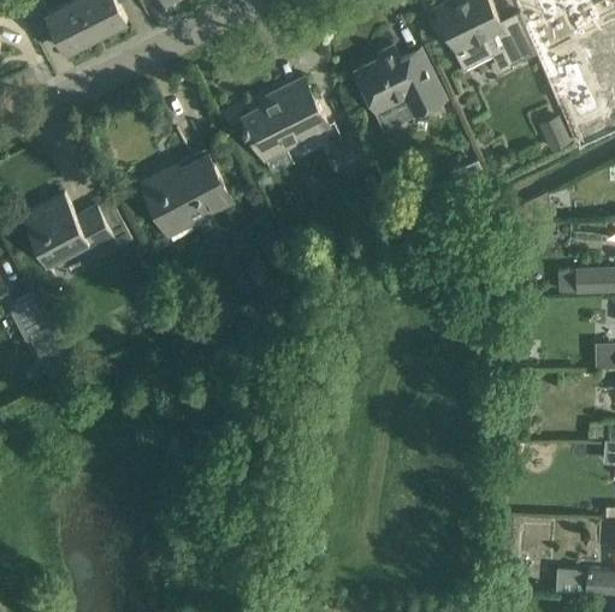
[(22,11),(29,23),(40,43),(57,35),(65,53),(96,37),(77,0),(75,0),(47,15),(40,1),(22,11)]
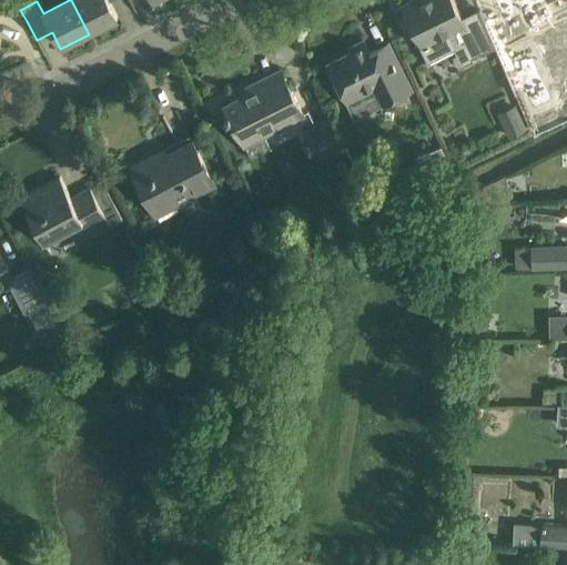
[(71,0),(89,34),(115,20),(108,4),(117,0),(71,0)]
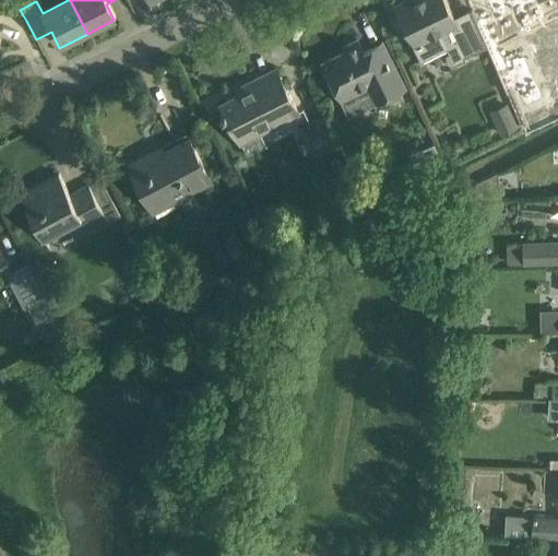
[(442,0),(417,0),(394,12),(420,63),(447,51),(454,67),(465,62),(464,60),(485,49),(470,12),(452,21),(442,0)]
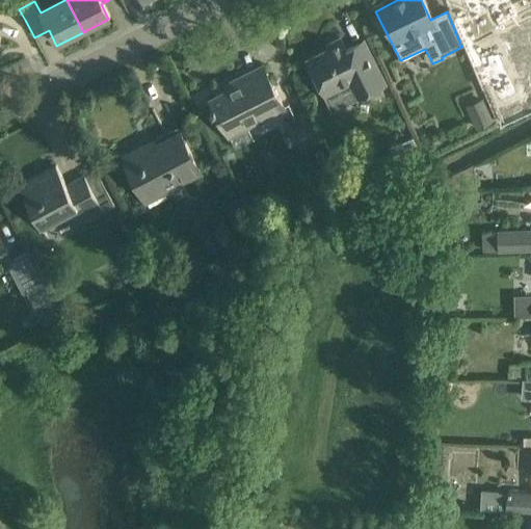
[(458,0),(468,18),(453,25),(479,86),(486,83),(495,101),(512,93),(492,49),(474,57),(461,30),(488,17),(496,31),(519,21),(511,6),(524,0),(458,0)]
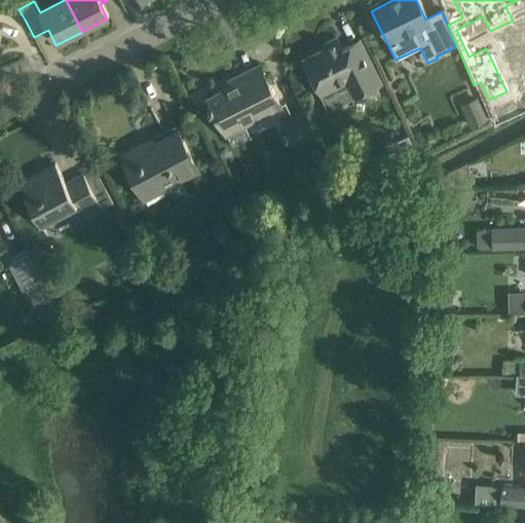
[(380,86),(367,61),(359,42),(341,50),(337,43),(302,62),(320,98),(346,84),(353,100),(380,86)]
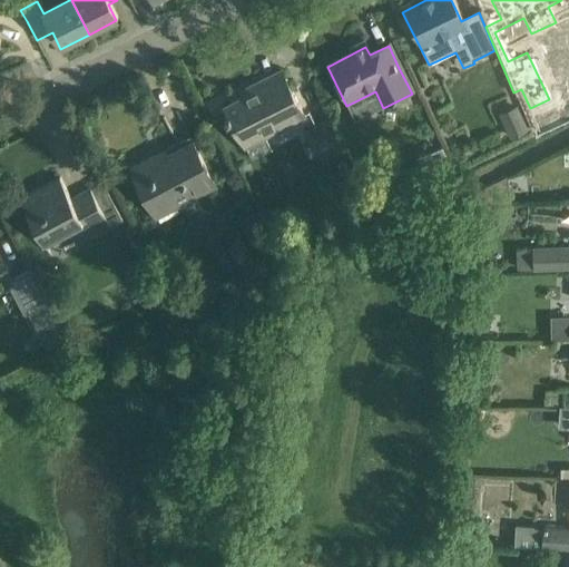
[(258,91),(224,109),(227,116),(244,149),(251,162),(271,152),(264,139),(304,119),(291,94),(281,74),(256,86),(258,91)]
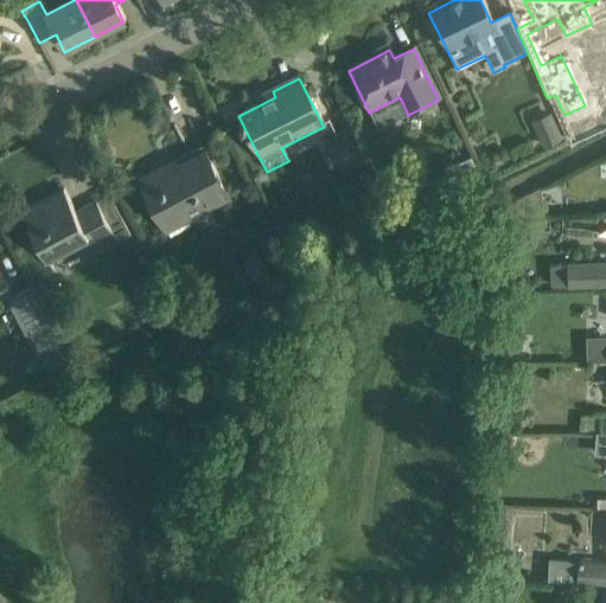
[(543,151),(562,142),(550,114),(530,123),(543,151)]
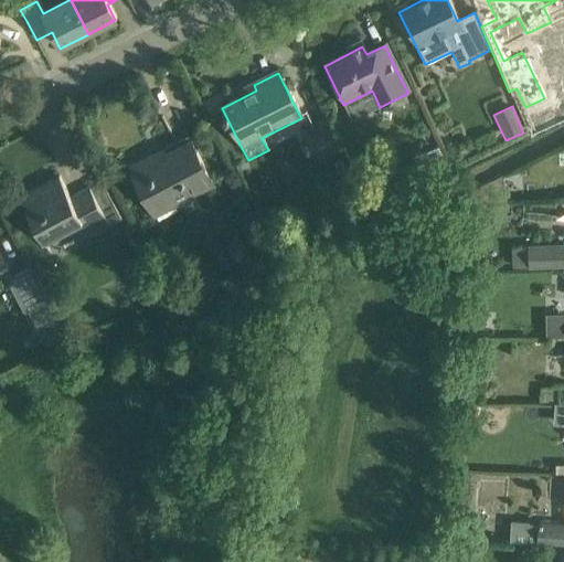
[(317,160),(340,148),(328,123),(304,135),(317,160)]
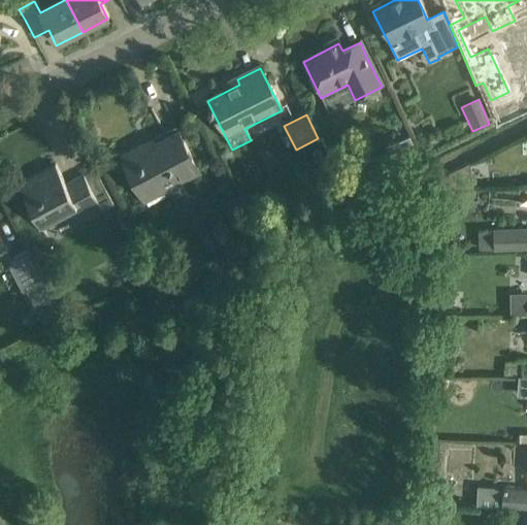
[(140,148),(120,158),(130,176),(144,207),(164,198),(162,194),(199,175),(187,152),(177,133),(153,146),(154,149),(143,155),(140,148)]
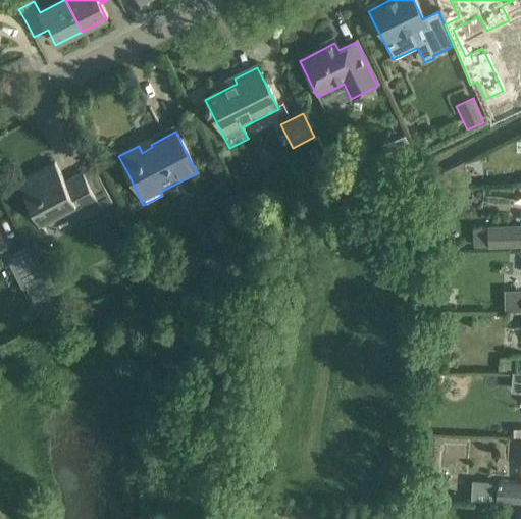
[(389,148),(388,149),(389,152),(396,163),(414,155),(407,140),(389,148)]
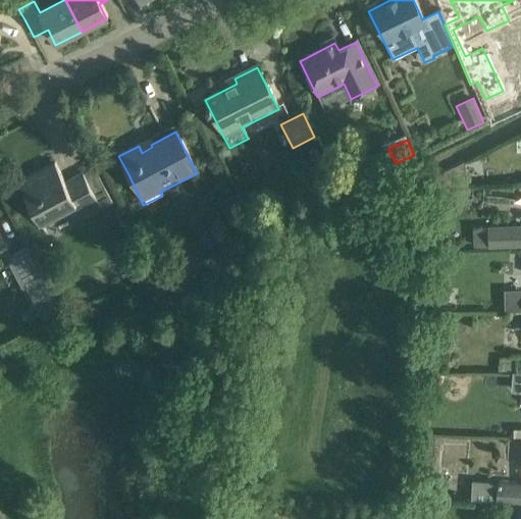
[(316,150),(308,153),(312,163),(320,160),(316,150)]
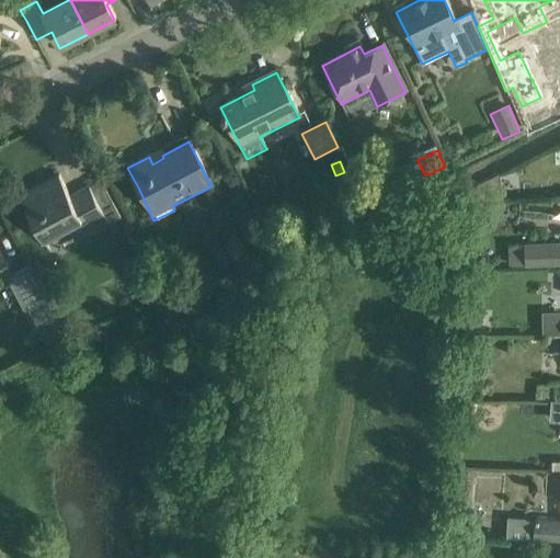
[(102,216),(88,189),(69,198),(58,178),(19,197),(44,246),(102,216)]
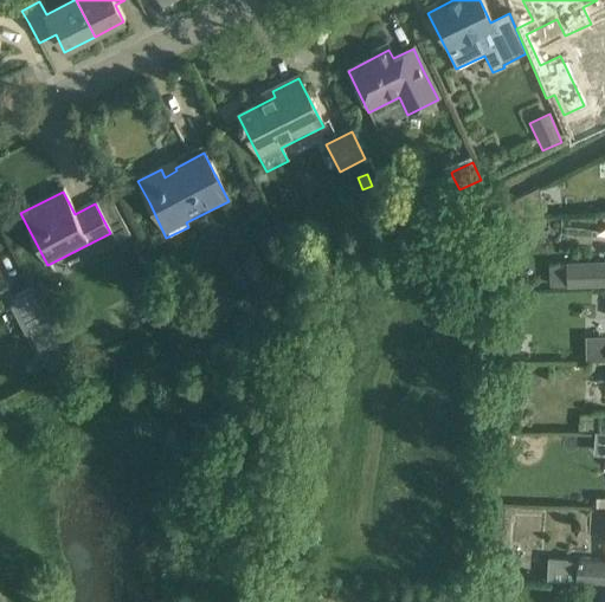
[(539,204),(508,207),(509,221),(540,218),(539,204)]
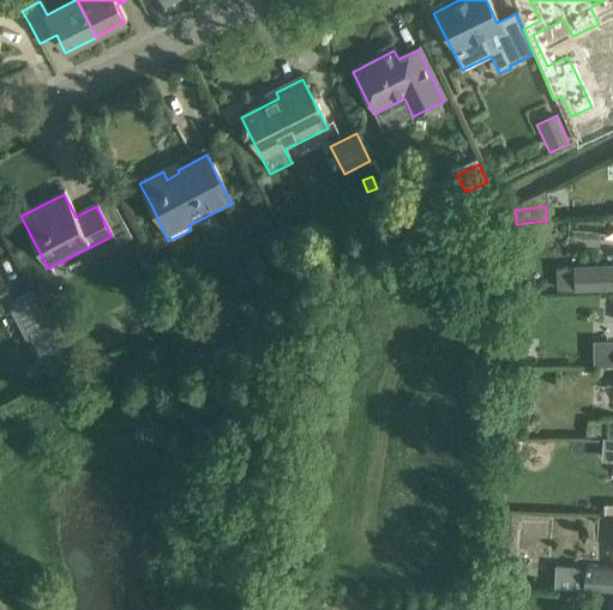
[(504,235),(503,247),(515,248),(516,236),(504,235)]
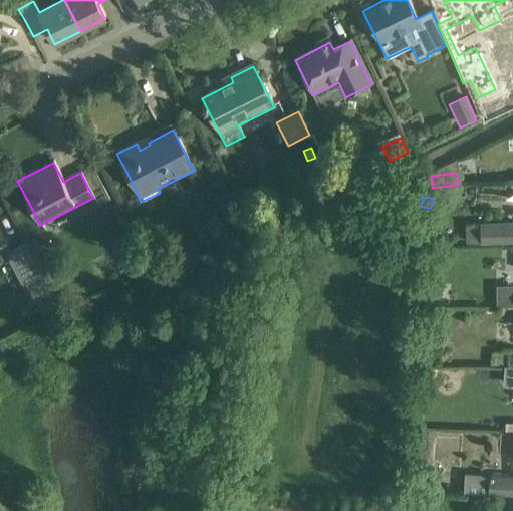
[(480,228),(480,244),(512,242),(512,224),(479,226),(480,228)]
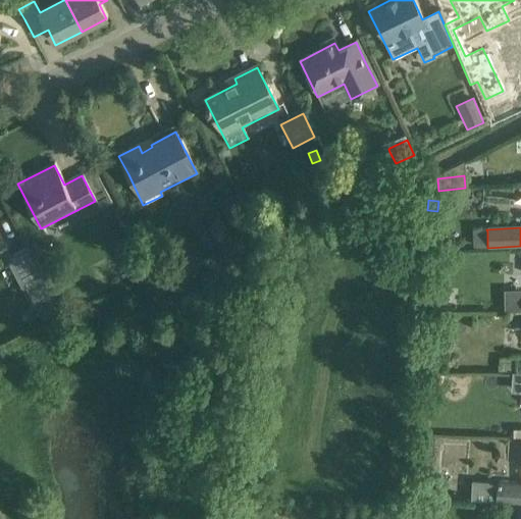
[(10,259),(23,284),(42,274),(29,249),(10,259)]
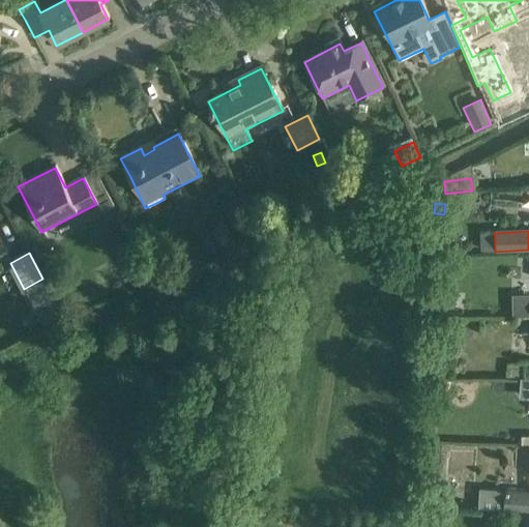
[(444,257),(444,272),(453,272),(453,257),(444,257)]
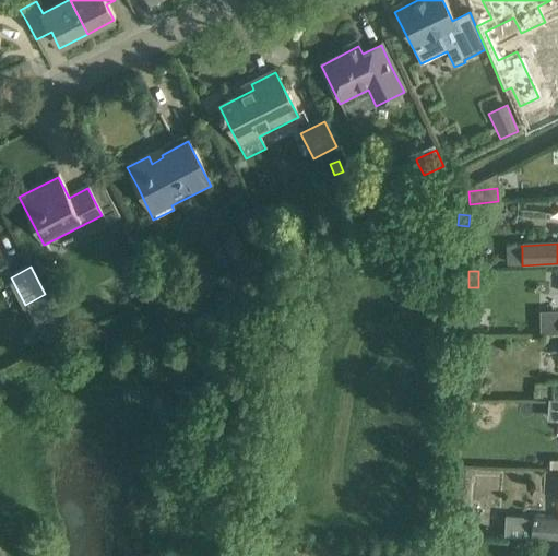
[(539,336),(557,335),(557,311),(538,312),(539,336)]
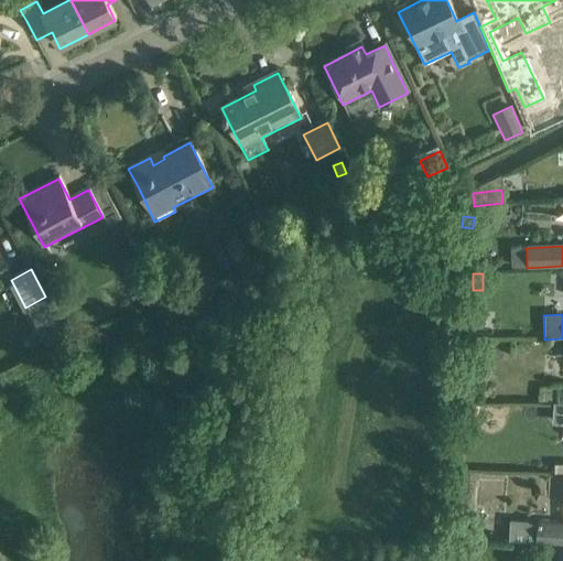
[(45,333),(23,344),(31,359),(53,348),(45,333)]
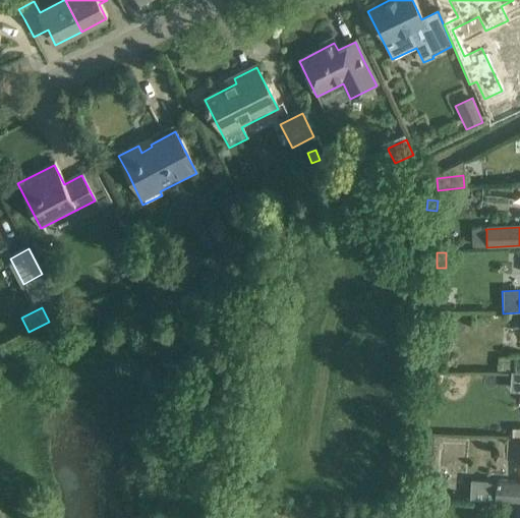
[(445,335),(453,324),(441,315),(434,326),(432,327),(434,328),(445,335)]
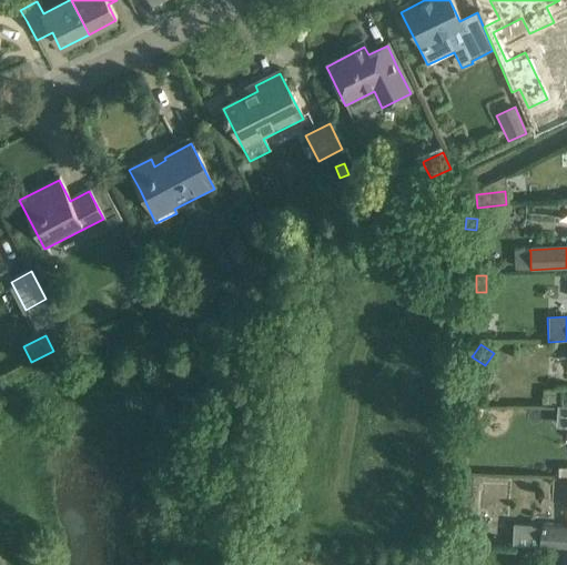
[(547,396),(546,406),(562,407),(566,407),(566,390),(563,390),(562,396),(547,396)]
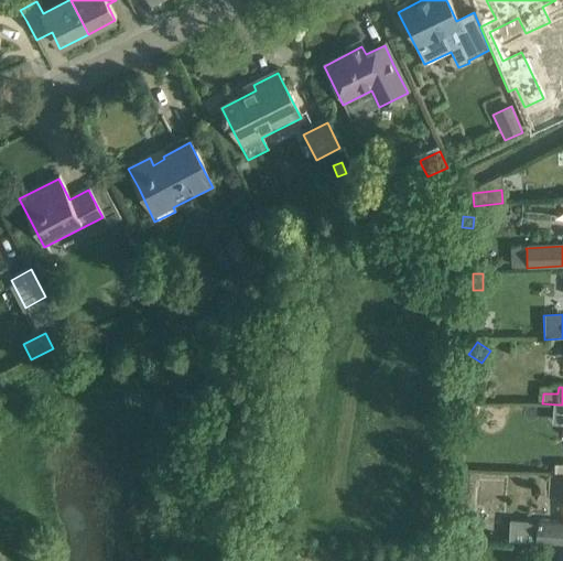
[(562,465),(554,465),(553,475),(562,475),(562,465)]
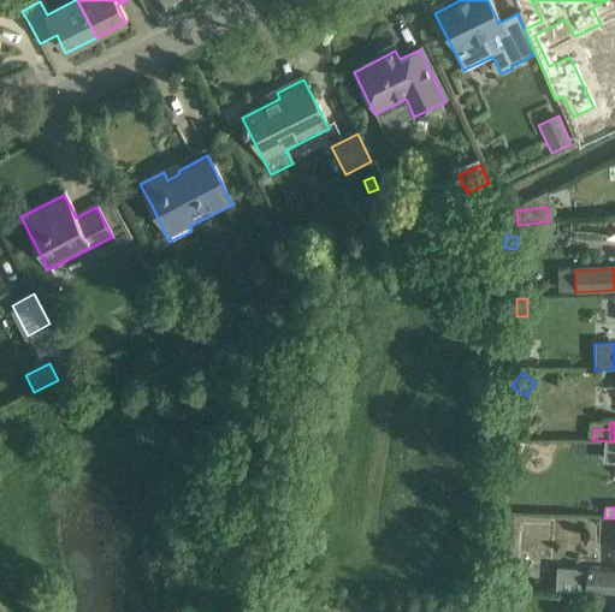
[(587,595),(587,594),(614,595),(614,574),(556,571),(555,593),(587,595)]
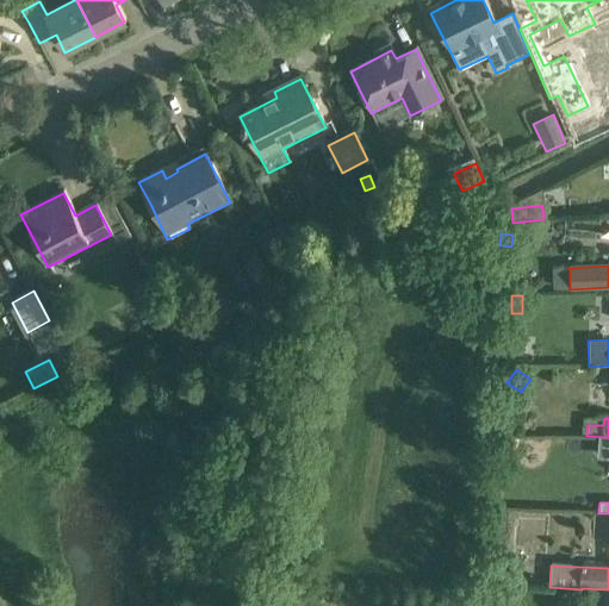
[(498,592),(497,592),(496,605),(508,605),(510,594),(498,592)]
